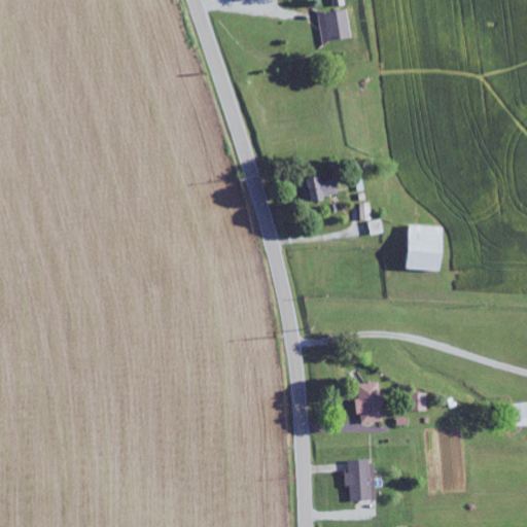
[(351,39),(347,10),(318,14),(323,43),(351,39)]
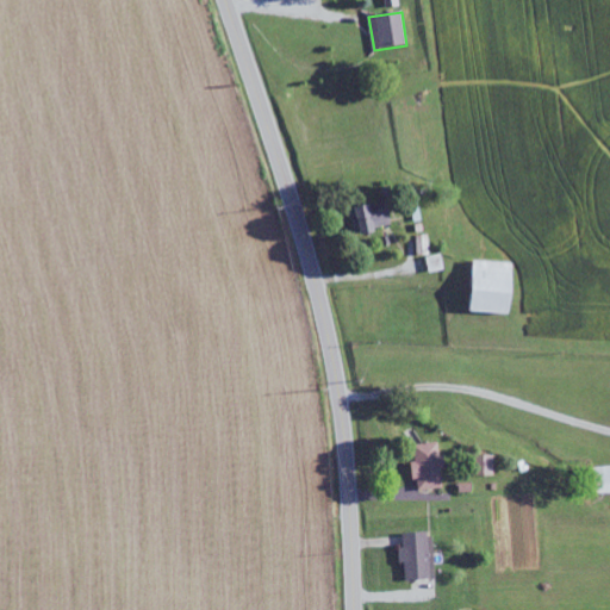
[(354,210),(361,235),(392,226),(385,201),(354,210)]
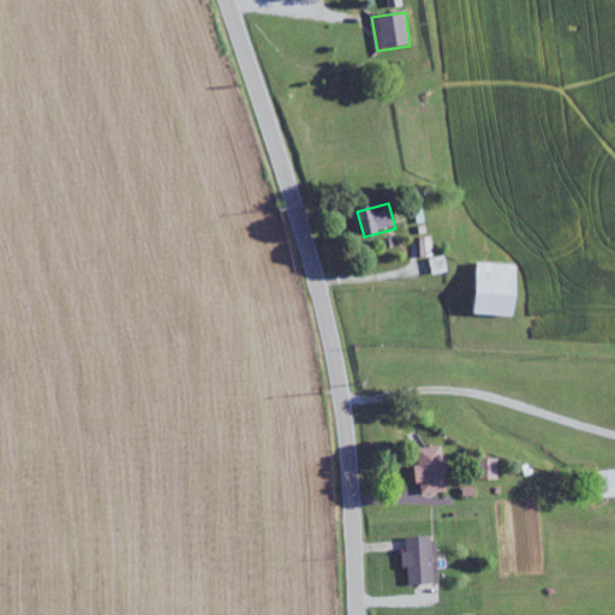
[(517,266),(477,264),(476,317),(515,318),(517,266)]
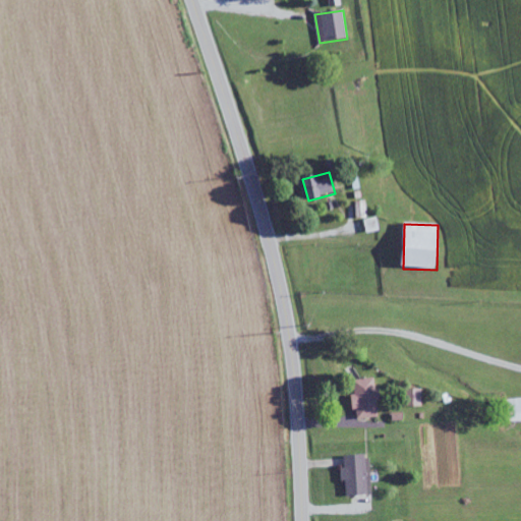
[(352,380),(353,410),(356,410),(357,418),(378,417),(375,378),(352,380)]
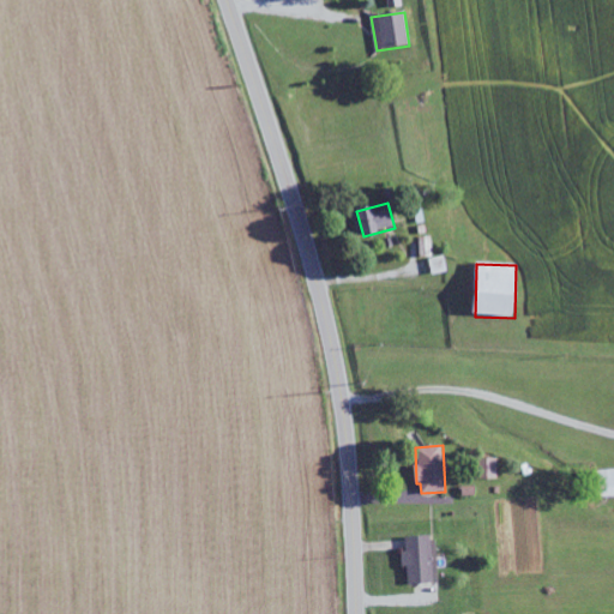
[(498,479),(498,458),(477,458),(479,480),(498,479)]
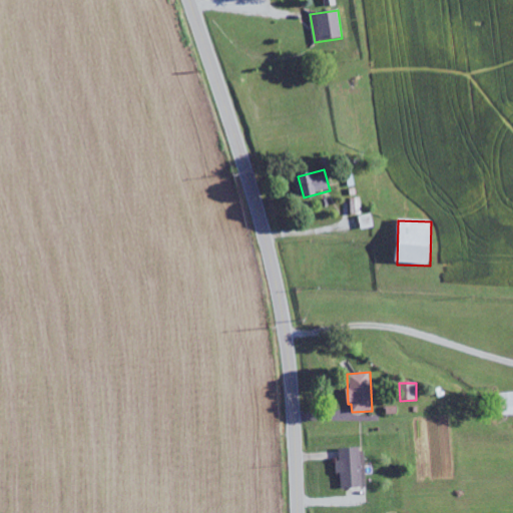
[(512,414),(512,391),(502,392),(503,415),(512,414)]
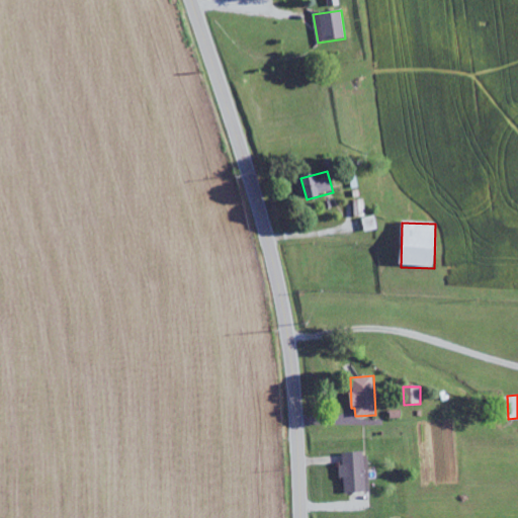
[(343,493),(368,492),(366,451),(341,452),(342,464),(338,464),(339,479),(343,479),(343,493)]
